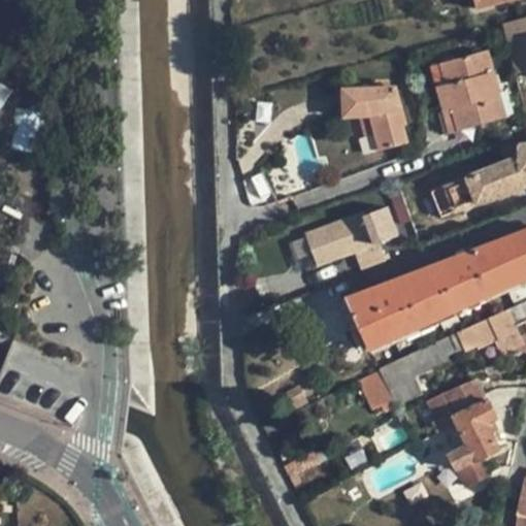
[(474,0),(477,8),(503,0),(474,0)]
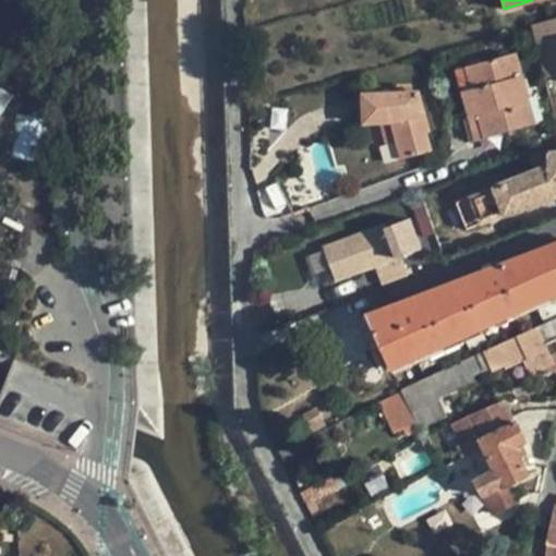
[(555,16),(530,24),(543,77),(555,74),(555,16)]
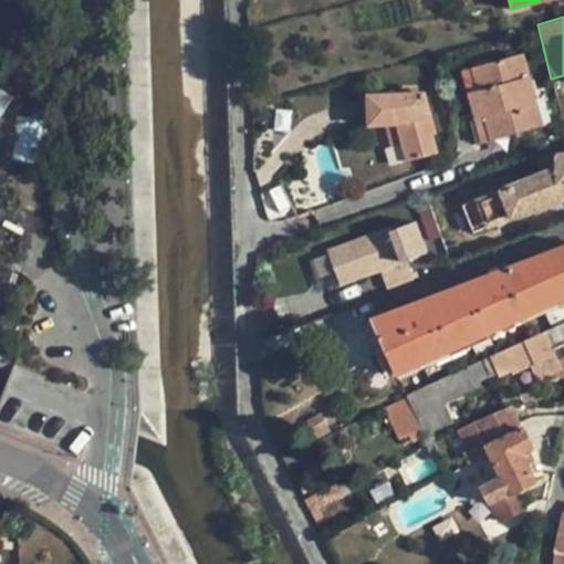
[(467,92),(474,119),(482,117),(490,141),(540,125),(520,53),(471,68),(478,89),(467,92)]
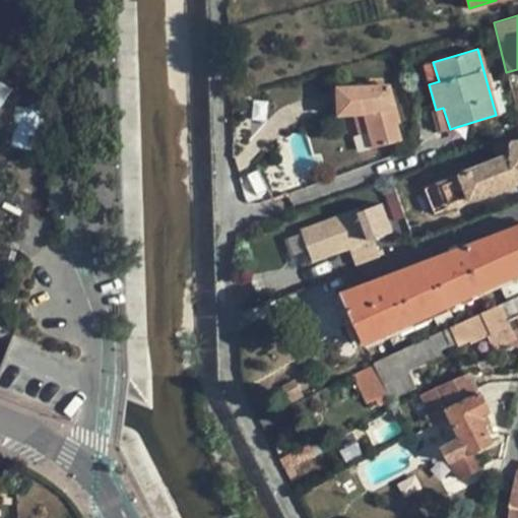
[(337,114),(353,114),(364,114),(369,131),(373,147),(399,140),(394,123),(398,122),(388,84),(336,86),(337,114)]
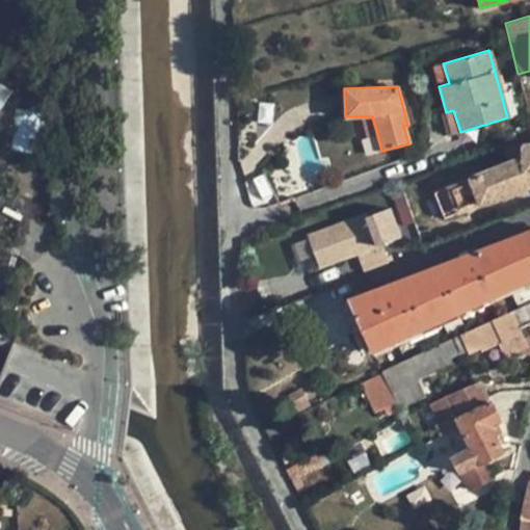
[(40,149),(44,107),(10,103),(5,144),(40,149)]
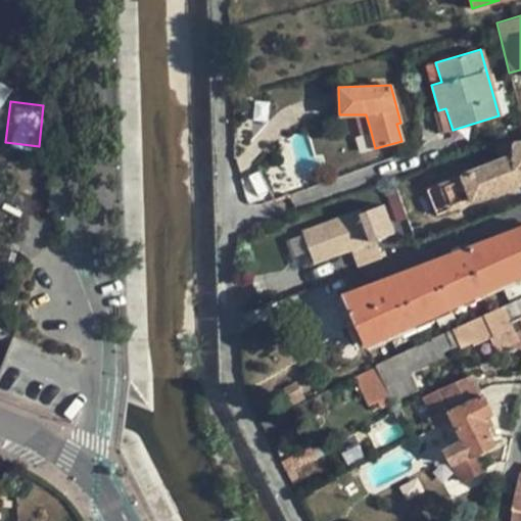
[(444,132),(453,130),(445,108),(438,110),(444,132)]
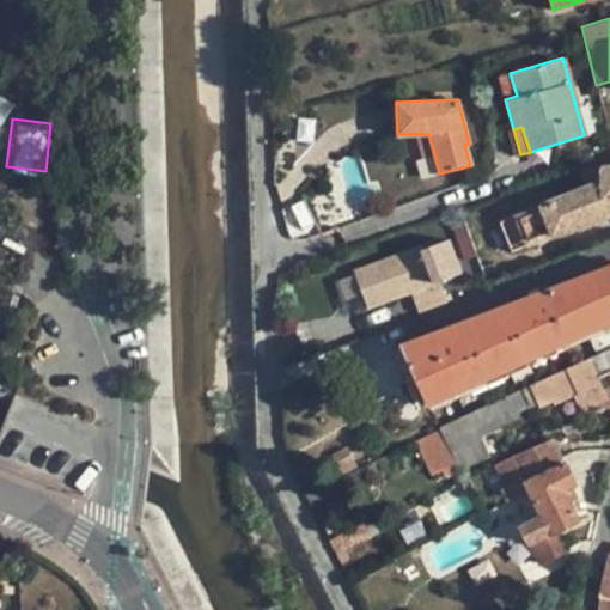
[(421,158),(434,154),(428,134),(416,134),(421,158)]
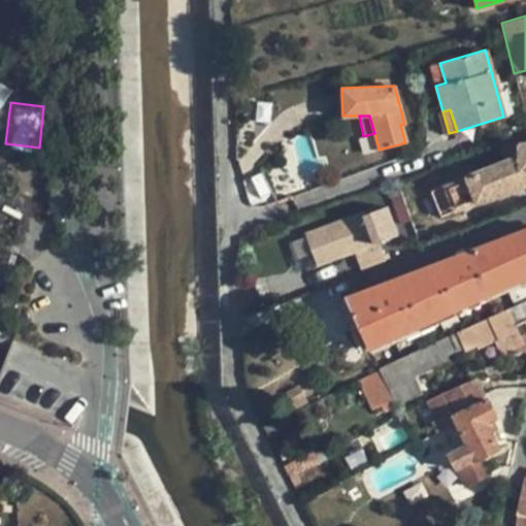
[(505,163),(431,191),(439,215),(525,182),(525,143),(518,144),(518,152),(504,157),(505,163)]
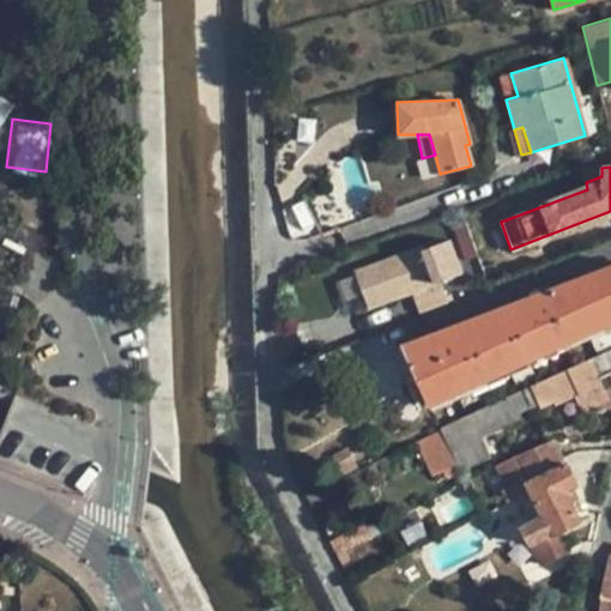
[(459,215),(449,218),(457,235),(471,229),(463,210),(458,211),(459,215)]
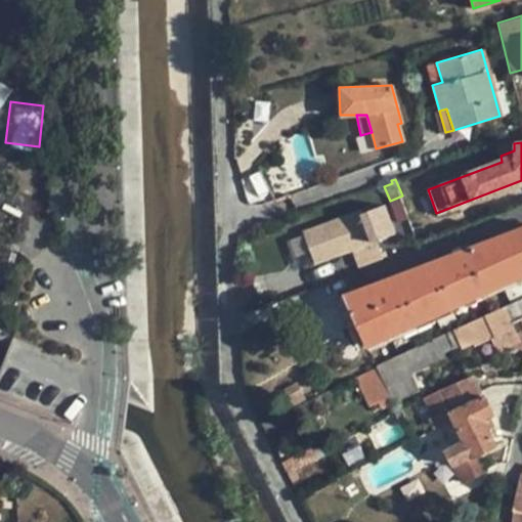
[(303,232),(314,262),(350,250),(356,267),(376,260),(368,241),(393,232),(383,205),(359,214),(357,212),(303,232)]
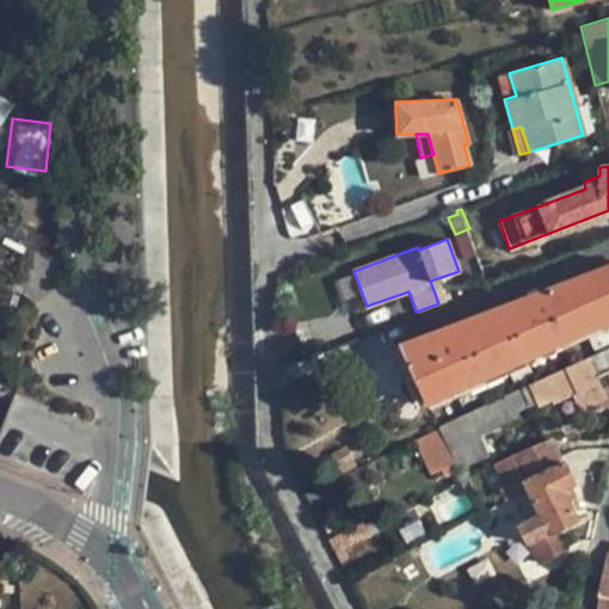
[(608,264),(401,344),(428,403),(608,321),(608,264)]
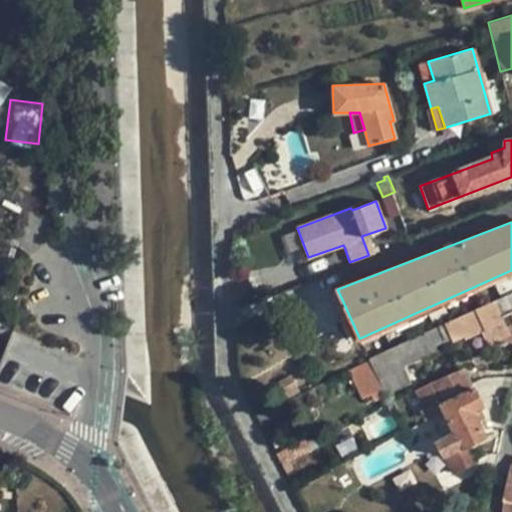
[(293,263),(308,257),(297,228),(282,234),(293,263)]
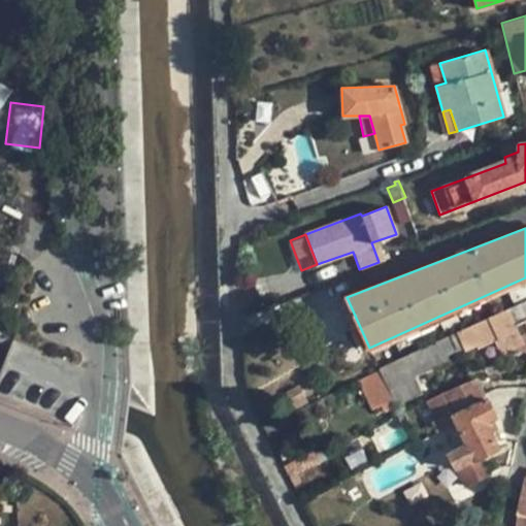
[(516,325),(523,322),(525,320),(525,327),(525,328),(522,329),(518,344),(525,347),(525,300),(377,368),(391,395),(394,401),(395,405),(422,394),(415,376),(452,360),(451,356),(467,350),(502,333),(517,328),(516,325)]
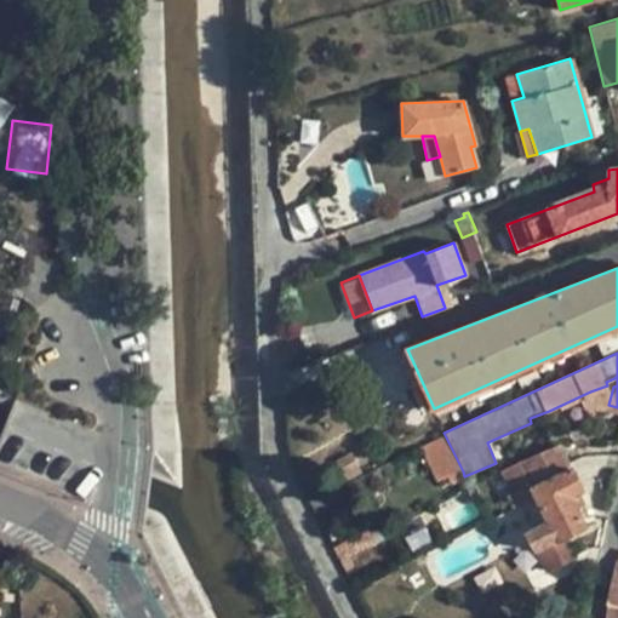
[(599,412),(608,405),(613,387),(617,385),(614,378),(606,382),(607,385),(590,392),(599,412)]
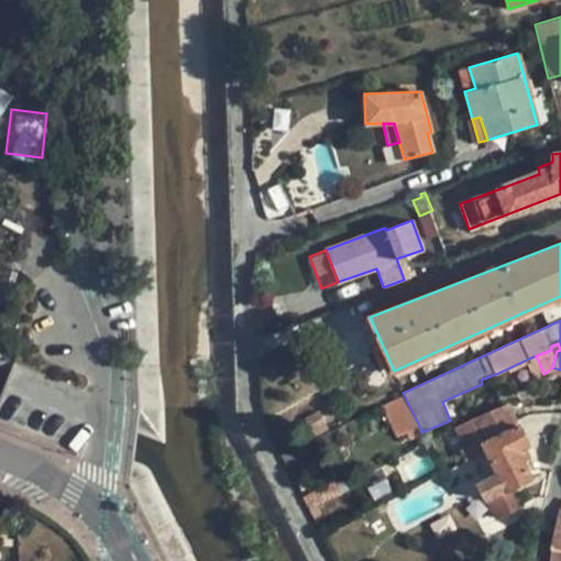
[(540,384),(501,389),(499,399),(537,397),(540,384)]
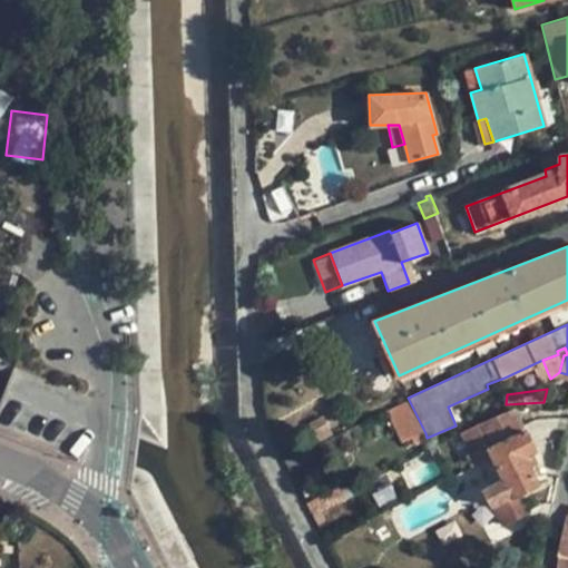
[(408,398),(383,410),(399,438),(408,433),(422,427),(408,398)]
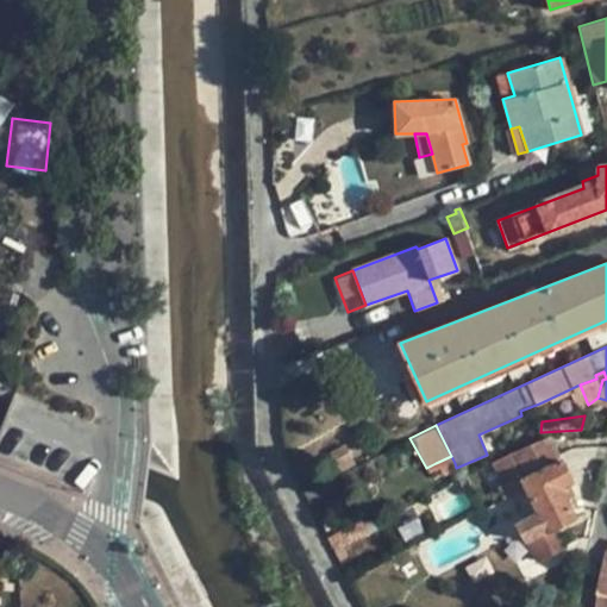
[(571,482),(549,436),(492,463),(501,483),(495,486),(502,499),(518,490),(514,482),(521,480),(537,509),(515,521),(536,562),(558,550),(549,531),(574,518),(564,499),(559,489),(568,485),(571,482)]
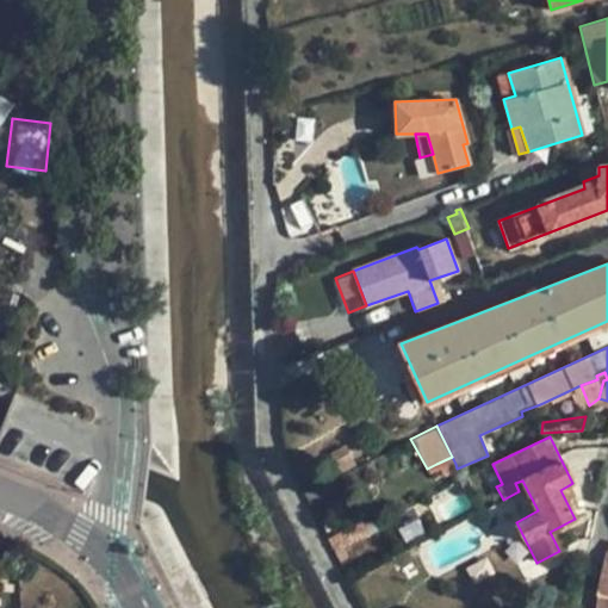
[(441,470),(456,464),(452,457),(436,464),(441,470)]
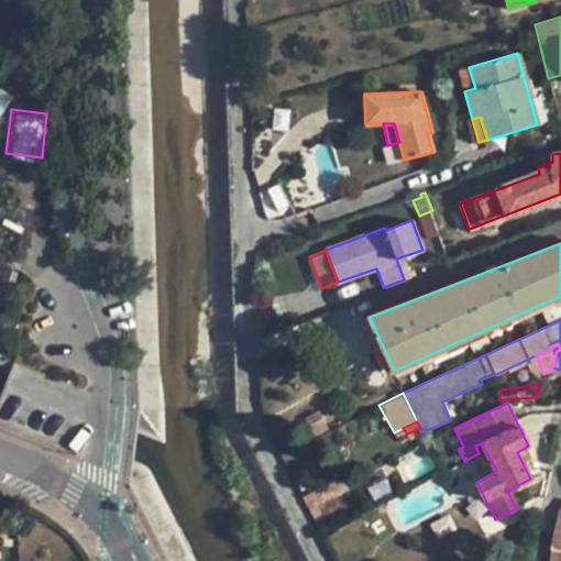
[(530,457),(525,448),(517,452),(521,461),(530,457)]
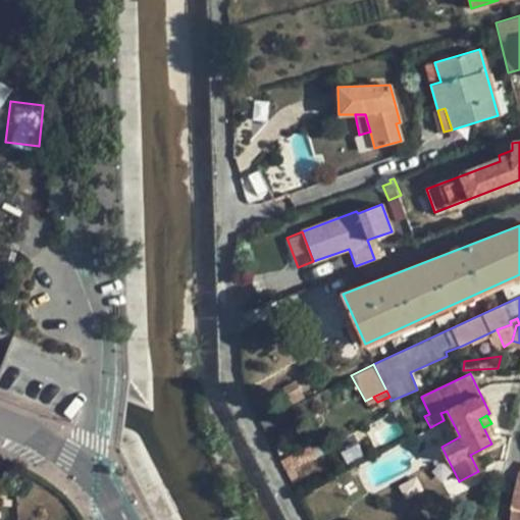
[(508,519),(519,519),(519,465),(510,509),(508,519)]
